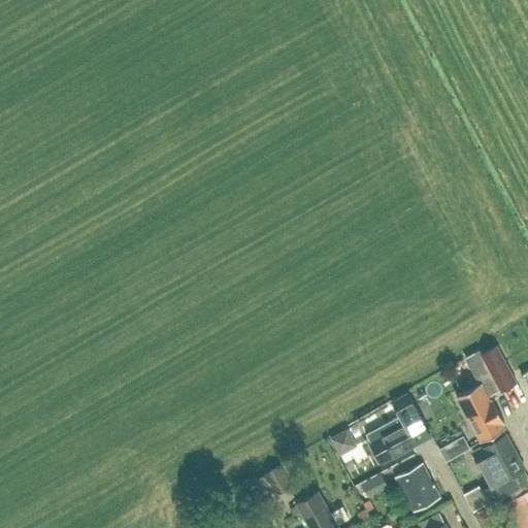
[(480,355),(498,389),(499,391),(514,383),(495,347),(480,355)]
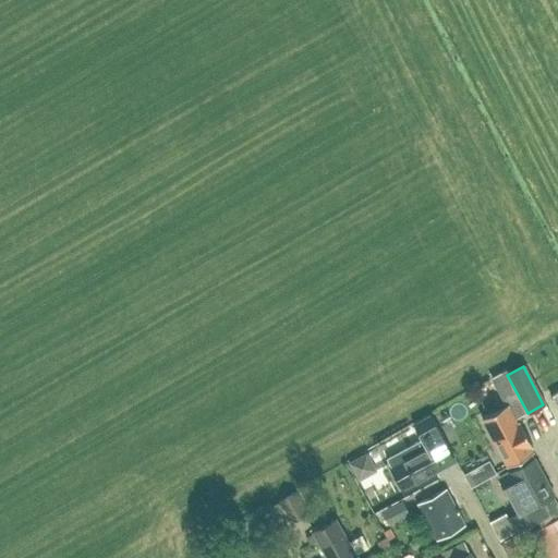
[(526,411),(507,375),(505,368),(492,376),(507,405),(483,419),(501,453),(508,465),(531,452),(513,419),(526,411)]
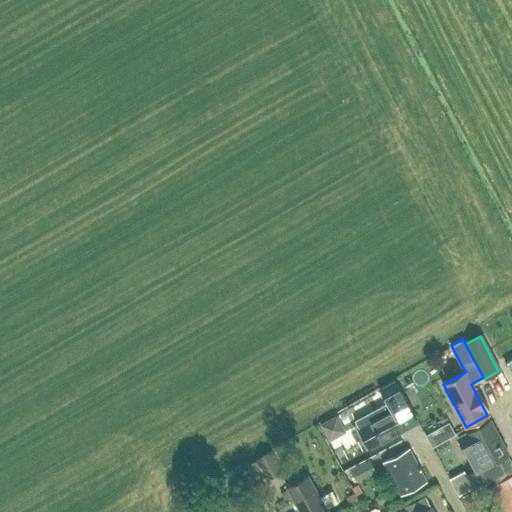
[(368,448),(402,429),(417,420),(393,378),(376,388),(384,402),(353,420),(368,448)]
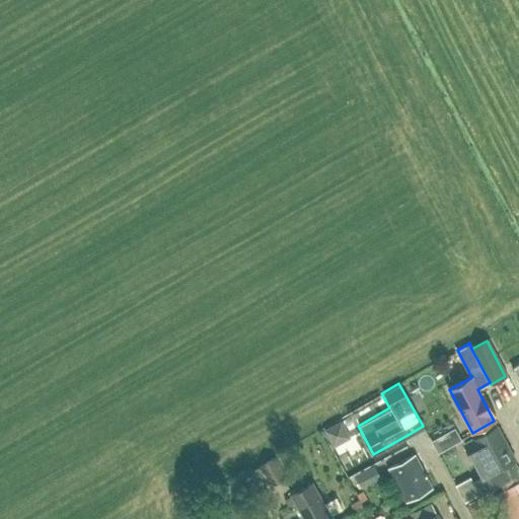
[(513,460),(495,427),(464,444),(483,477),(473,483),(478,493),(506,476),(501,466),(513,460)]
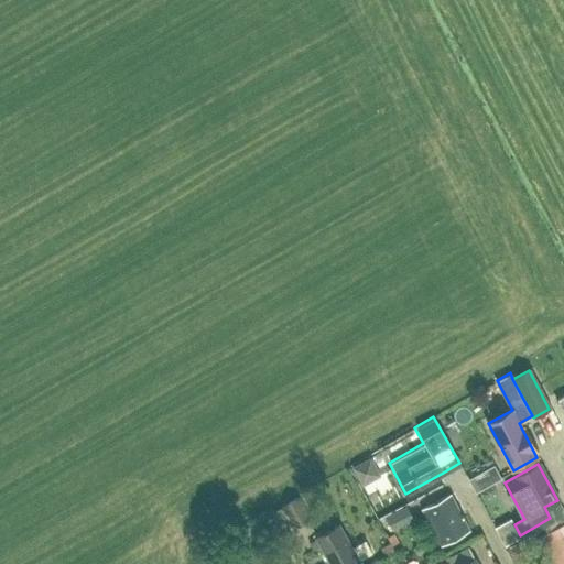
[(494,465),(468,478),(476,491),(500,477),(494,465)]
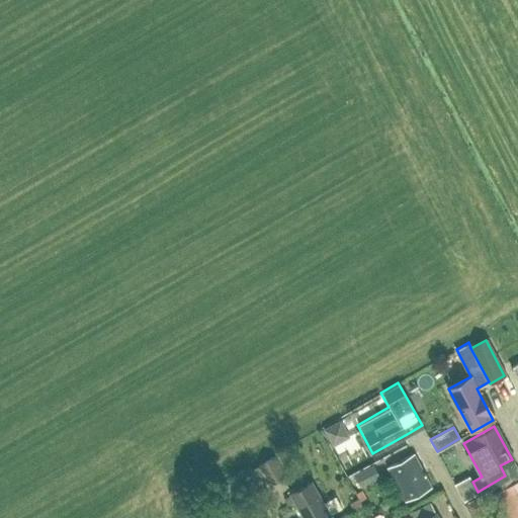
[(430,486),(413,452),(386,466),(393,481),(395,480),(405,499),(430,486)]
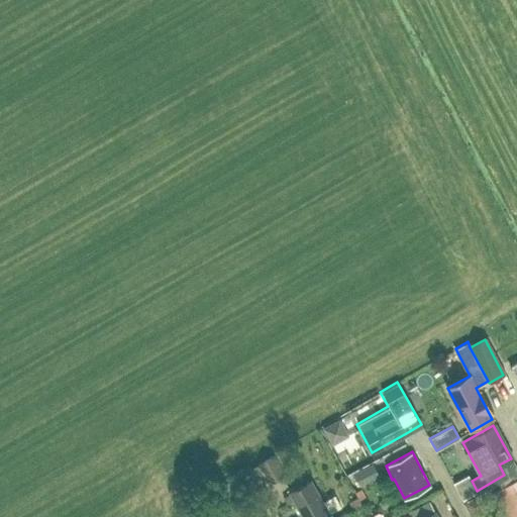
[(269,481),(284,474),(273,455),(259,463),(269,481)]
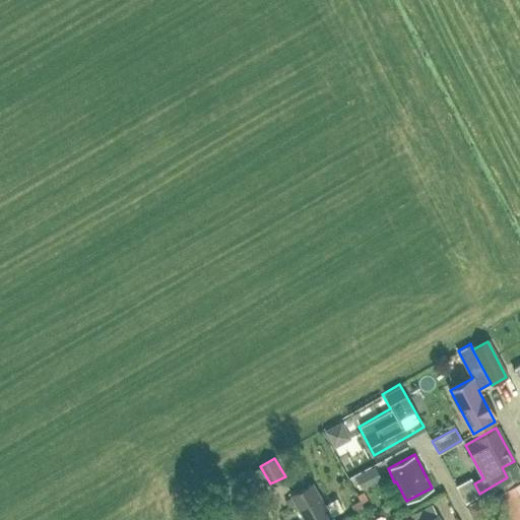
[(519,519),(519,481),(503,492),(517,519),(519,519)]
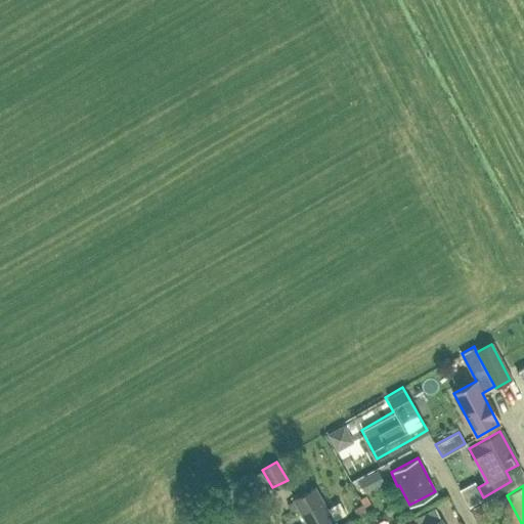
[(325,508),(314,486),(293,497),(306,523),(329,523),(334,522),(333,519),(345,512),(338,500),(325,508)]
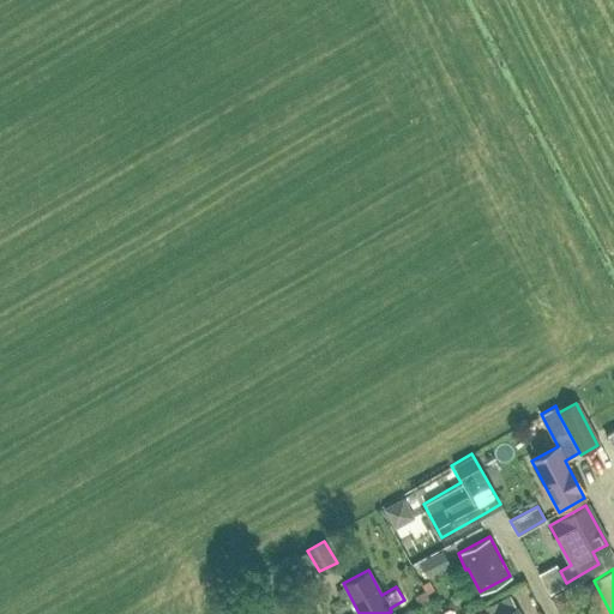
[(566,588),(553,595),(561,609),(565,613),(579,606),(569,585),(566,588)]
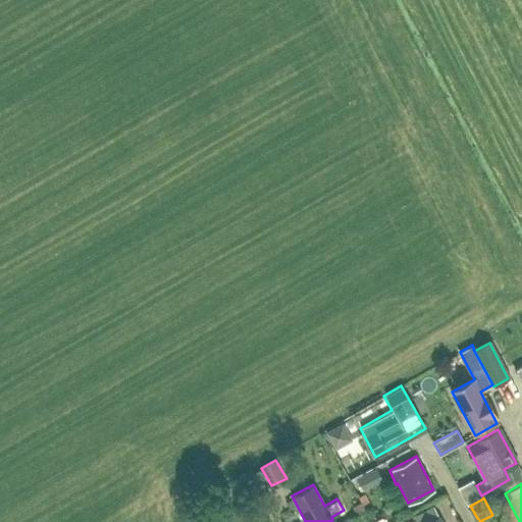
[(352,521),(365,521),(361,513),(351,518),(352,521)]
